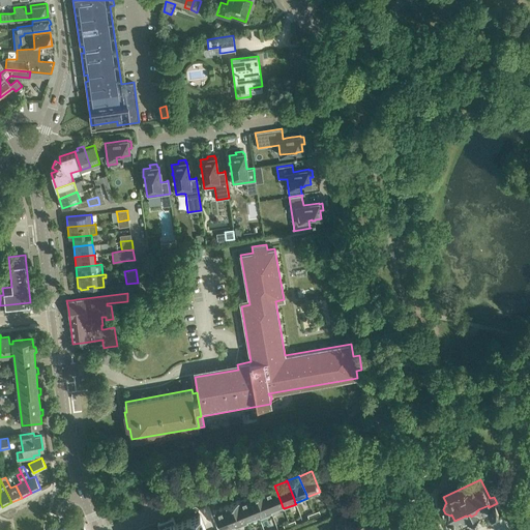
[(283,507),(282,504),(274,486),(263,491),(263,490),(262,490),(269,509),(271,512),(283,507)]
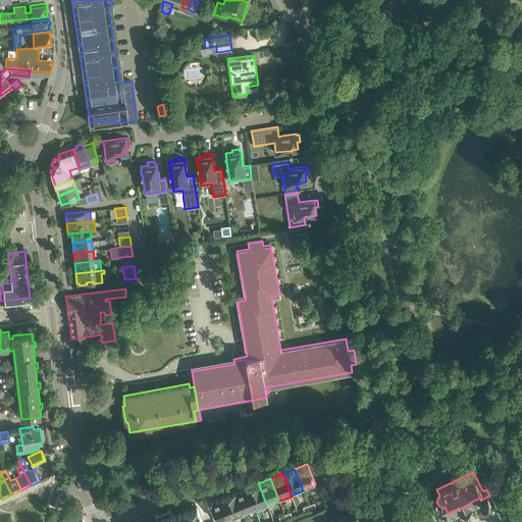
[(267,505),(265,502),(258,482),(247,487),(254,506),(255,510),(255,511),(267,506),(267,505)]
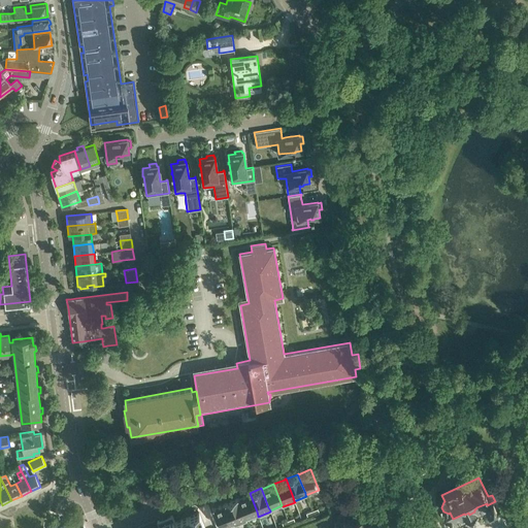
[(258,516),(257,512),(250,493),(249,493),(249,494),(237,498),(244,517),(245,520),(258,516)]
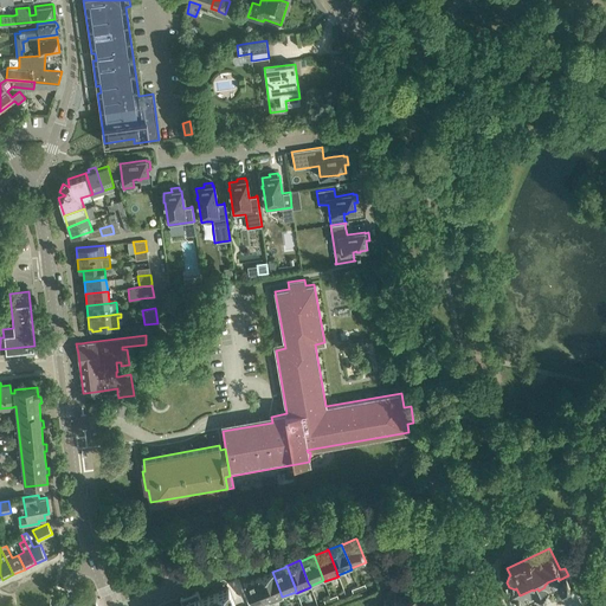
[(272,572),(258,577),(266,598),(269,603),(269,604),(283,598),(282,597),(281,593),(272,572)]
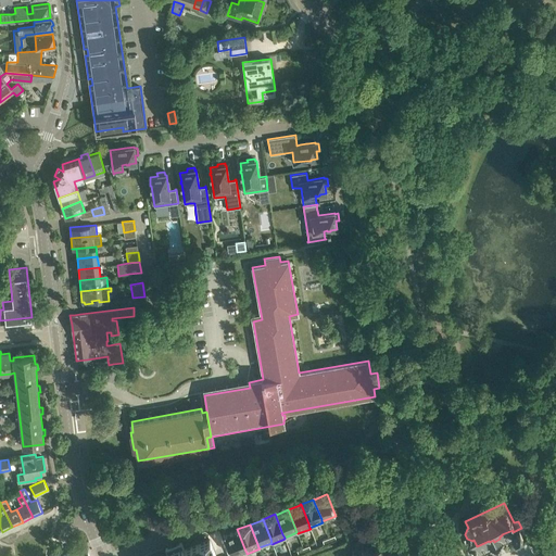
[(225,534),(224,534),(231,555),(237,555),(247,553),(244,548),(237,529),(237,530),(225,534)]
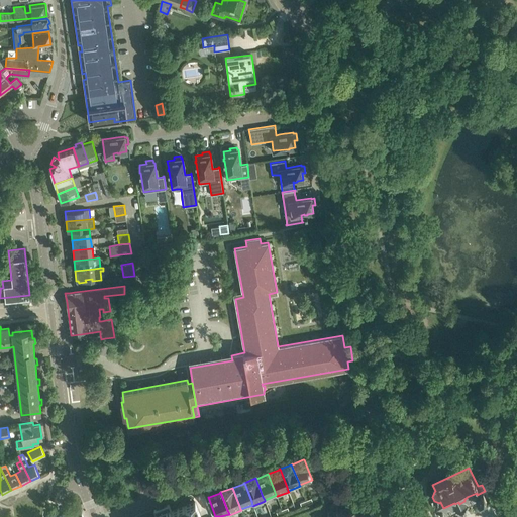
[(157,516),(152,516),(201,516),(195,501),(171,510),(169,503),(153,509),(157,516)]
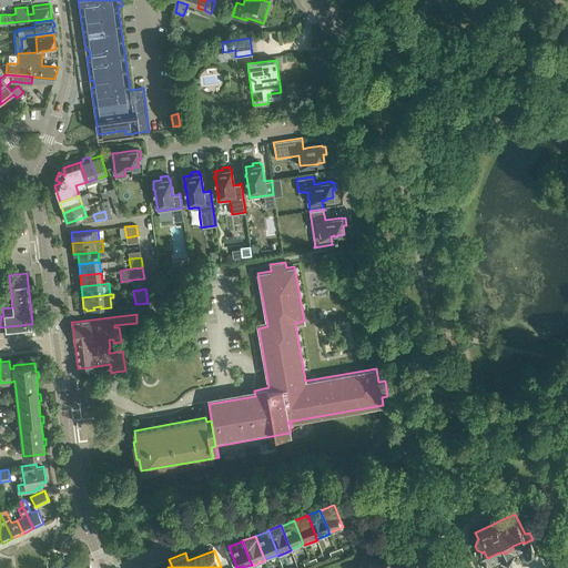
[(398,567),(398,558),(391,559),(391,555),(368,556),(368,560),(361,560),(359,567),(398,567)]
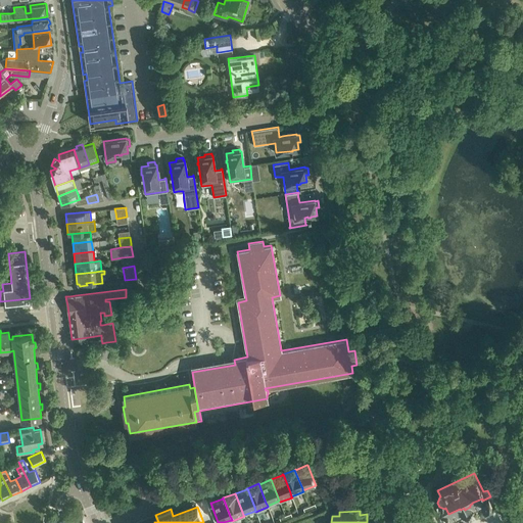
All buildings are outlined.
